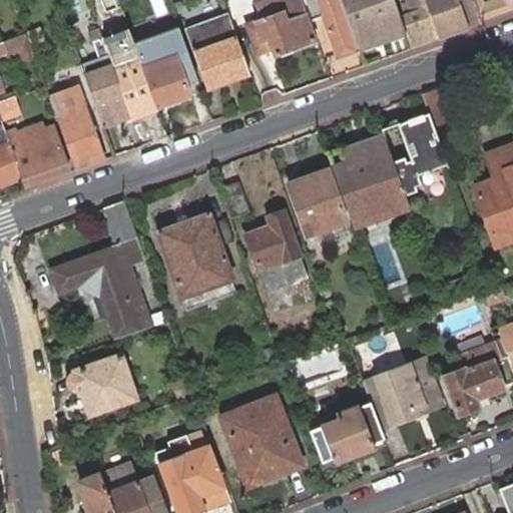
[(315,39),(300,0),(297,0),(291,2),(289,0),(273,0),(260,0),(262,4),(260,4),(266,21),(259,23),(265,41),(271,38),(275,49),(277,53),(315,39)]
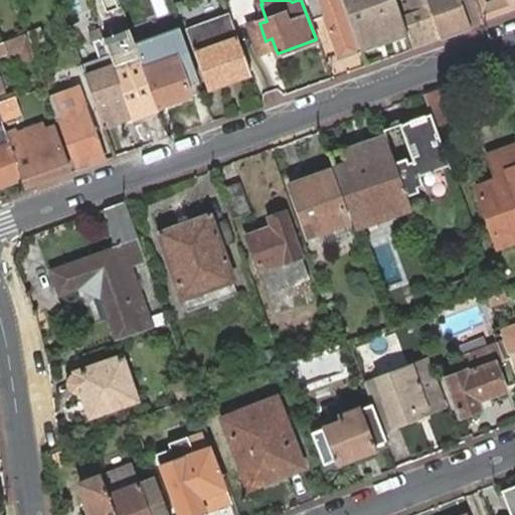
[(304,0),(317,34),(330,29),(341,55),(361,48),(342,0),(304,0)]
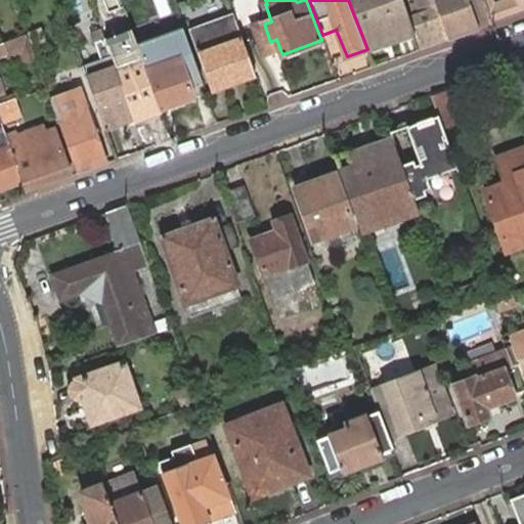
[(348,0),(367,49),(367,51),(416,35),(409,16),(402,0),(348,0)]
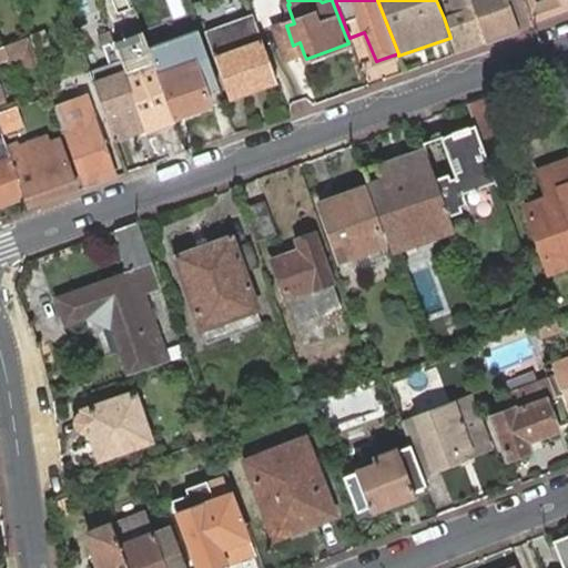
[(450,38),(456,52),(534,26),(524,0),(462,0),(466,9),(444,18),(450,38)]
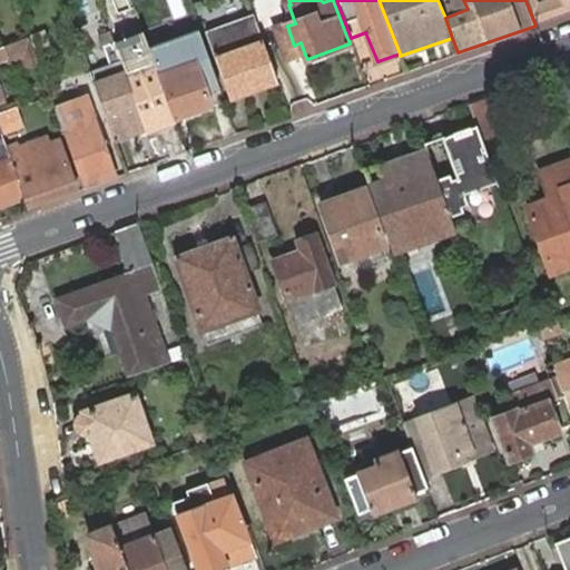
[(569,0),(526,0),(536,26),(569,12),(569,0)]
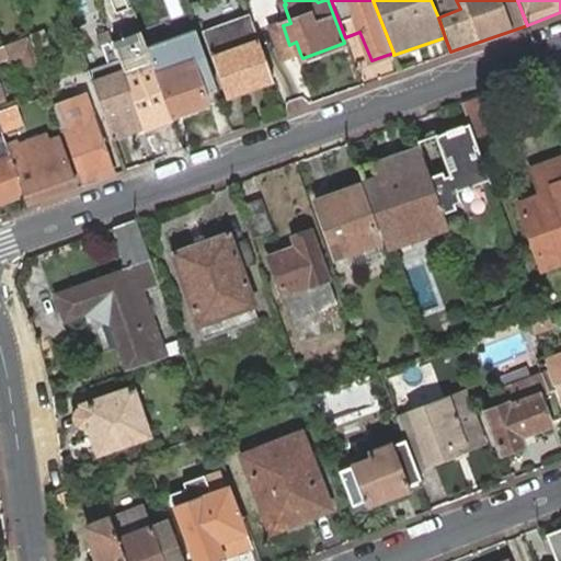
[(274,80),(251,15),(204,32),(228,96),(274,80)]
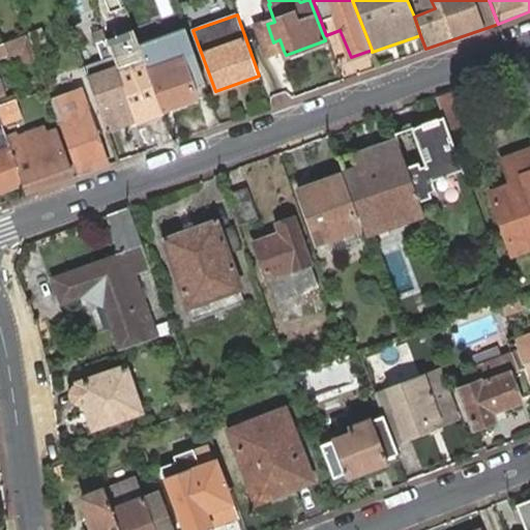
[(0,43),(28,33),(25,23),(0,31),(0,43)]
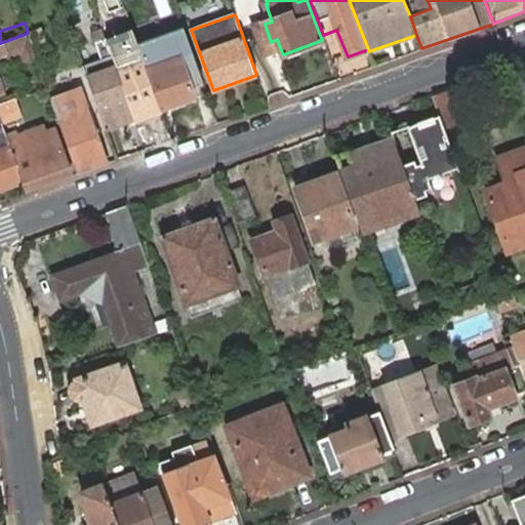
[(264,56),(281,50),(277,39),(271,42),(265,24),(254,28),(264,56)]
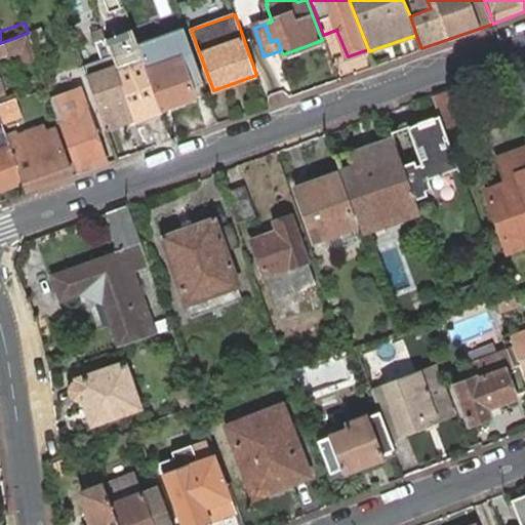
[(198,96),(192,81),(202,77),(185,26),(138,41),(144,55),(146,61),(162,109),(198,96)]
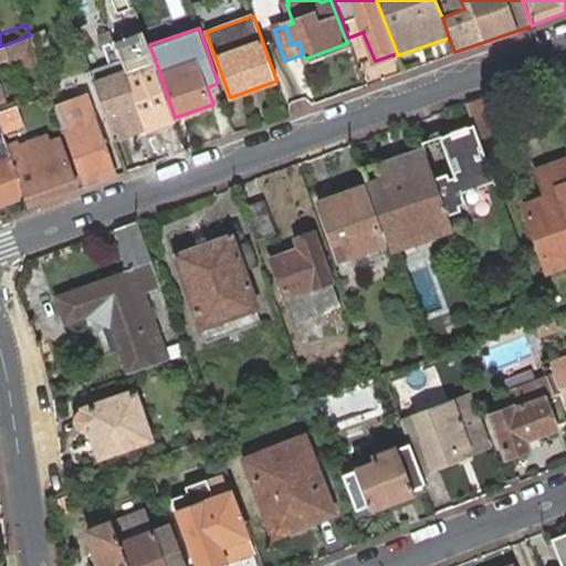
[(30,35),(0,46),(0,97),(3,97),(0,86),(0,58),(8,55),(9,61),(25,54),(30,67),(41,64),(30,35)]
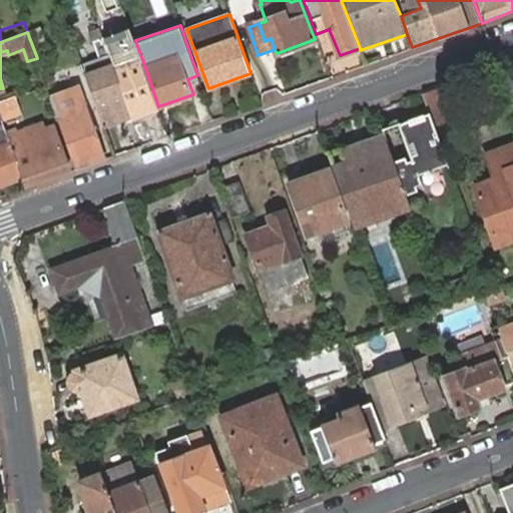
[(113,64),(103,37),(92,40),(97,56),(80,62),(104,126),(131,116),(113,64)]
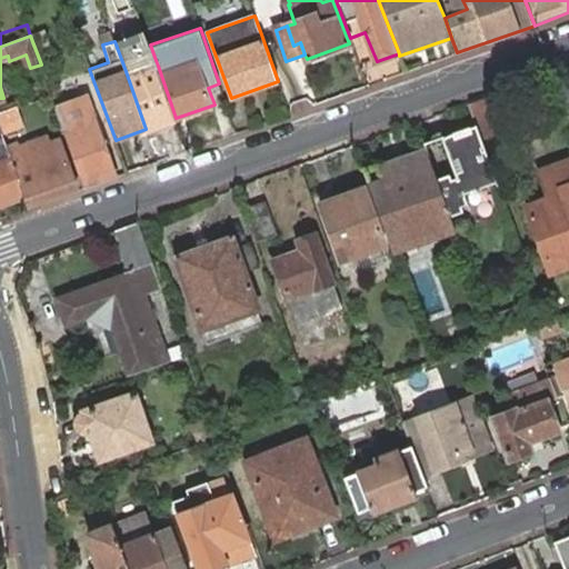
[(146,129),(176,118),(158,66),(156,60),(126,71),(146,129)]
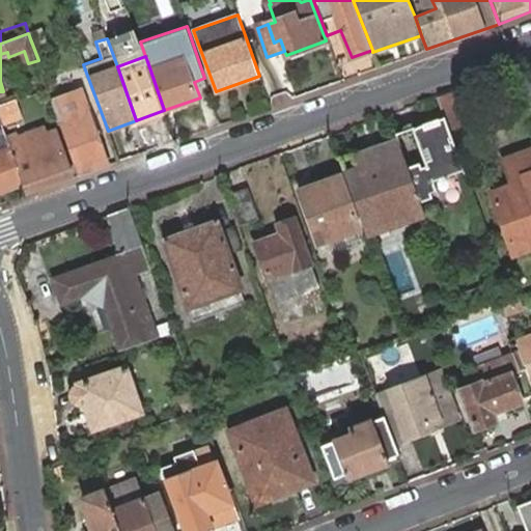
[(465,116),(454,88),(437,94),(445,118),(447,122),(465,116)]
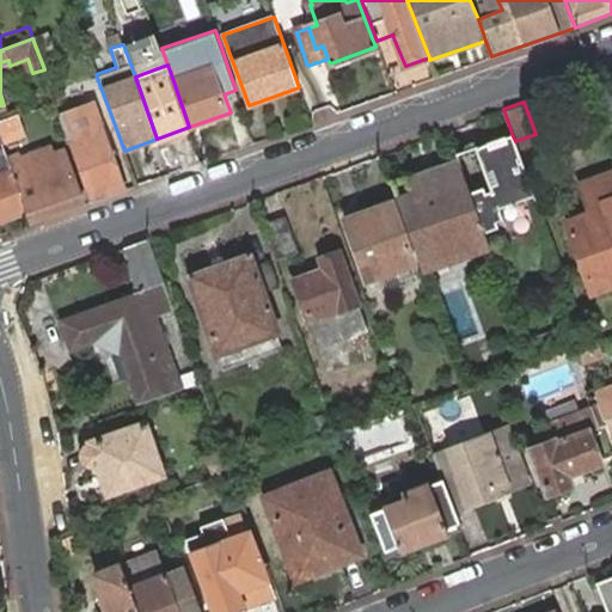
[(69,140),(92,201),(126,189),(93,104),(61,116),(69,140)]
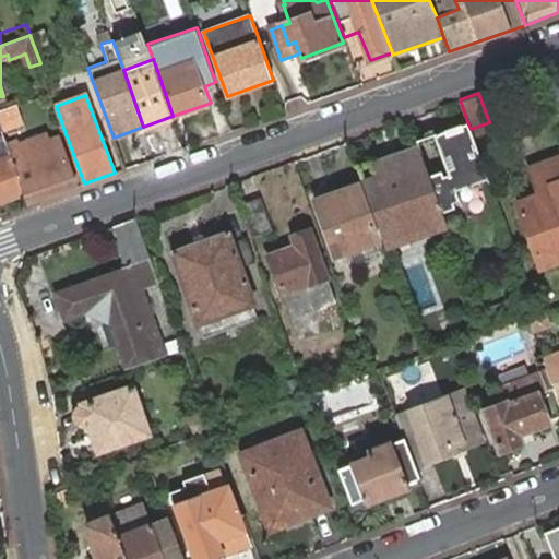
[(16,103),(0,108),(0,126),(1,129),(22,121),(16,103)]
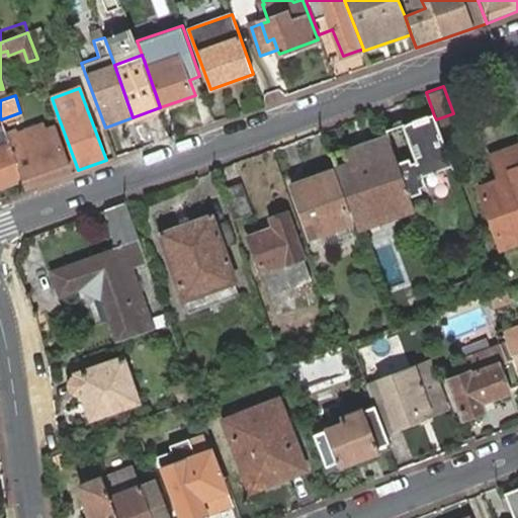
[(398,162),(410,195),(433,188),(428,175),(452,165),(436,119),(434,115),(406,125),(417,155),(398,162)]
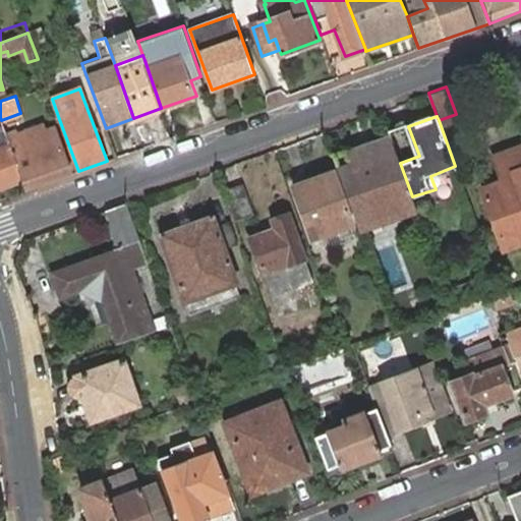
[(0,117),(0,186),(22,179),(5,132),(1,120),(0,117)]
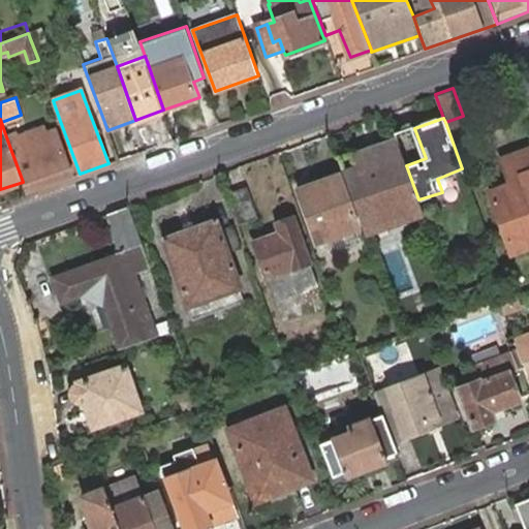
[(23,182),(27,192),(72,176),(55,127),(49,129),(45,125),(19,135),(17,131),(5,134),(23,182)]
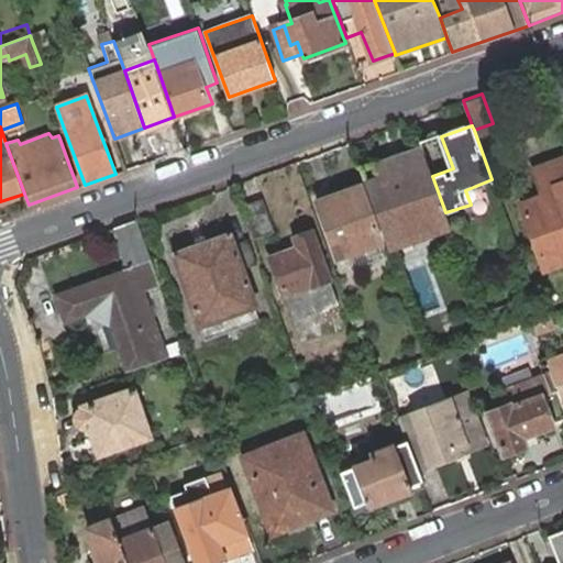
[(421,144),(360,165),(371,196),(386,190),(399,228),(445,212),(432,176),(421,144)]
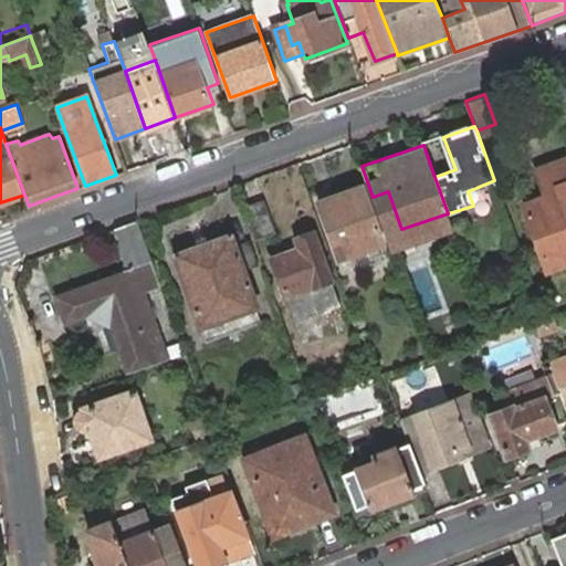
[(565,158),(549,165),(558,194),(548,197),(514,209),(537,272),(565,261),(565,158)]
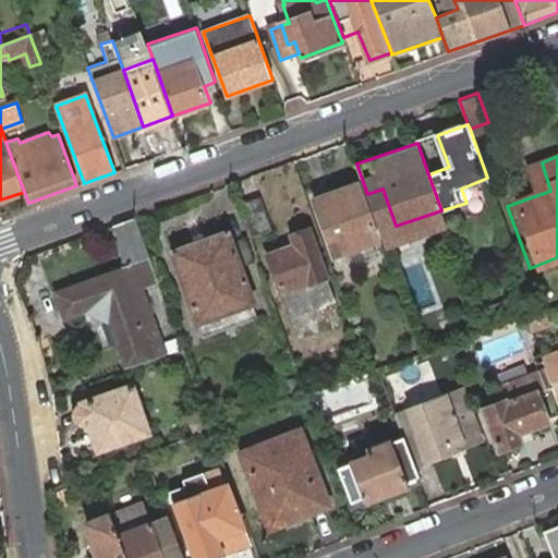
[(550,191),(542,162),(531,167),(541,194),(550,191)]
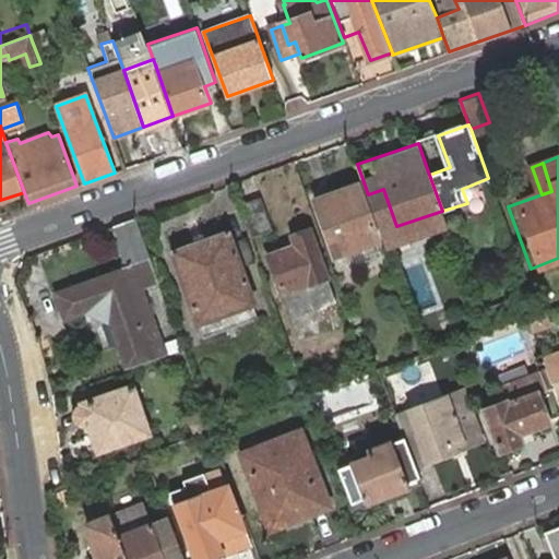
[(357,182),(316,197),(336,253),(378,238),(357,182)]
